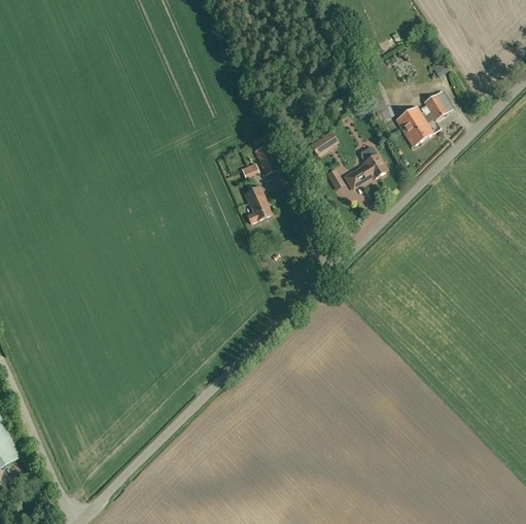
[(362,24),(356,13),(342,21),(348,32),(362,25),(362,24)]
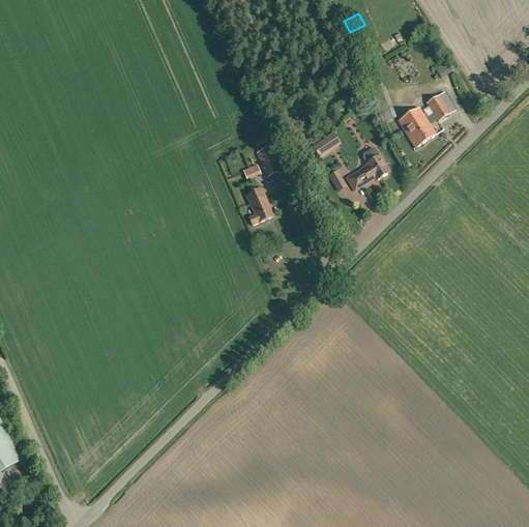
[(369,60),(359,64),(383,120),(395,115),(379,75),(375,76),(369,60)]
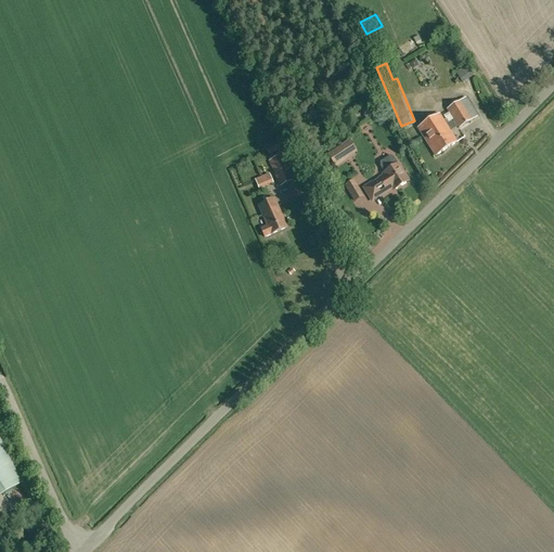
[(459,125),(476,114),(465,94),(447,106),(454,117),(448,120),(446,116),(443,118),(438,111),(416,125),(435,153),(456,139),(449,128),(458,124),(459,125)]
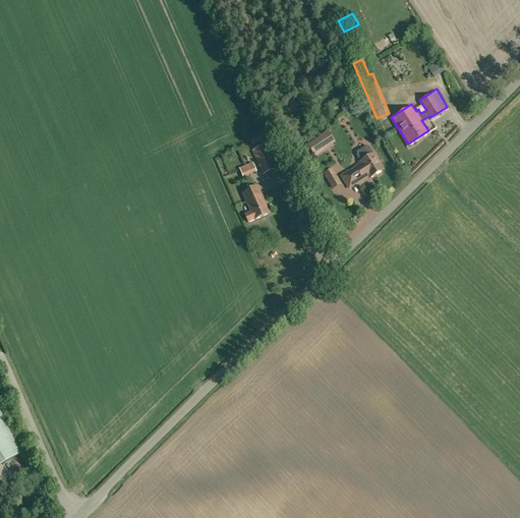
[(339,101),(343,109),(357,102),(353,95),(339,101)]
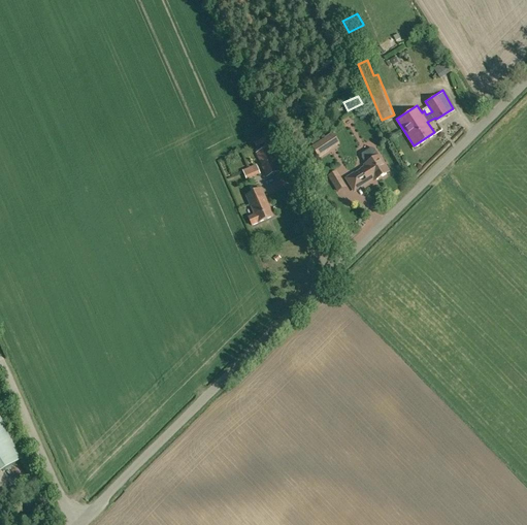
[(327,133),(321,137),(326,145),(332,142),(327,133)]
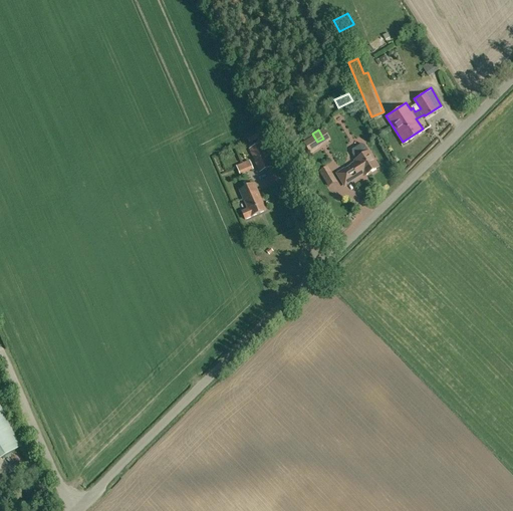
[(258,170),(271,164),(261,141),(246,148),(249,156),(251,155),(258,170)]
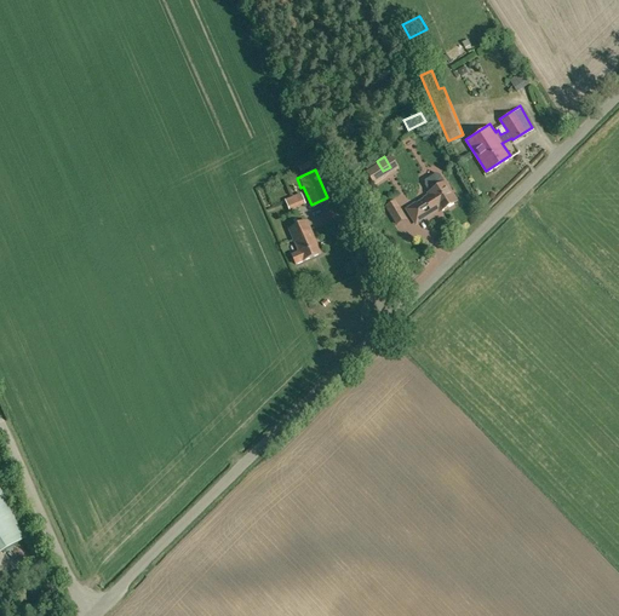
[(440,207),(453,200),(448,193),(451,190),(445,179),(443,179),(440,172),(435,170),(424,177),(424,182),(430,191),(423,195),(425,197),(417,203),(414,201),(406,206),(416,220),(417,219),(416,217),(422,214),(423,216),(434,209),(433,208),(439,205),(440,207)]
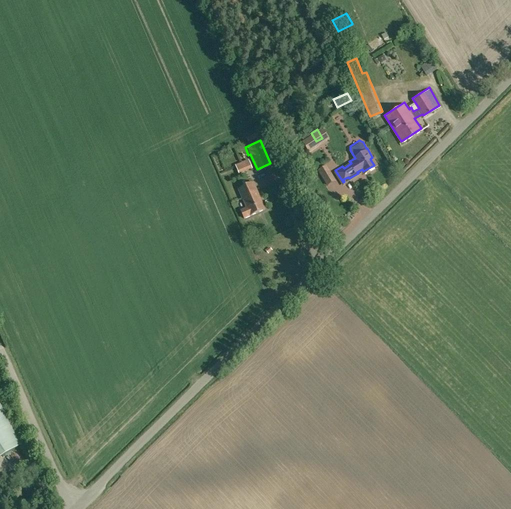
[(238,171),(251,166),(247,157),(234,162),(238,171)]
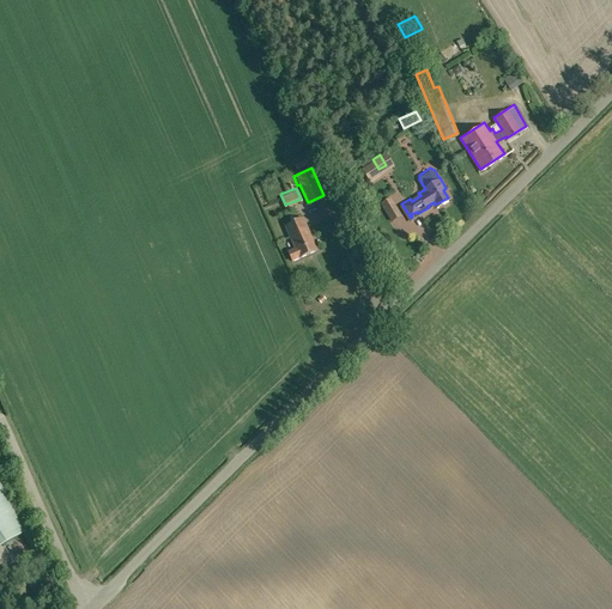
[(389,195),(381,201),(392,218),(400,213),(389,195)]
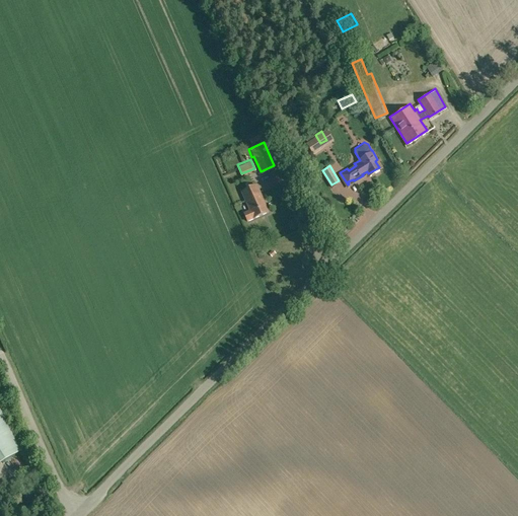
[(246,219),(268,210),(256,182),(241,189),(249,208),(243,211),(246,219)]
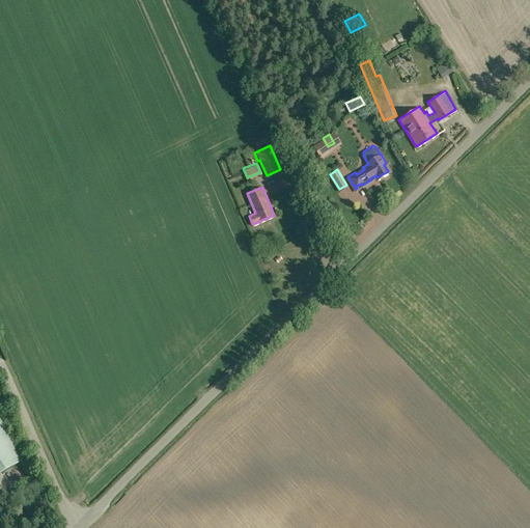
All buildings are outlined.
